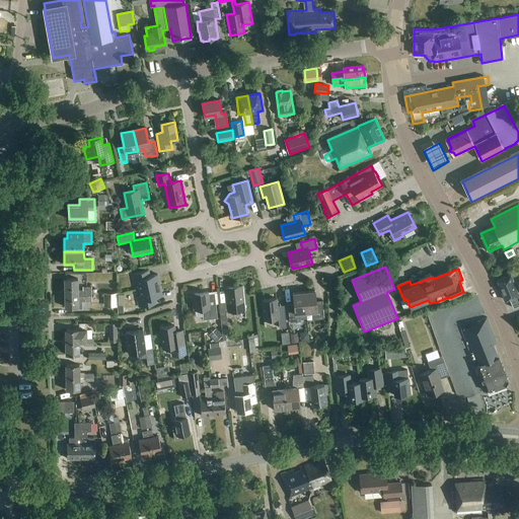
[(139,290),(160,285),(157,275),(148,277),(146,271),(132,274),(134,284),(138,283),(139,290)]
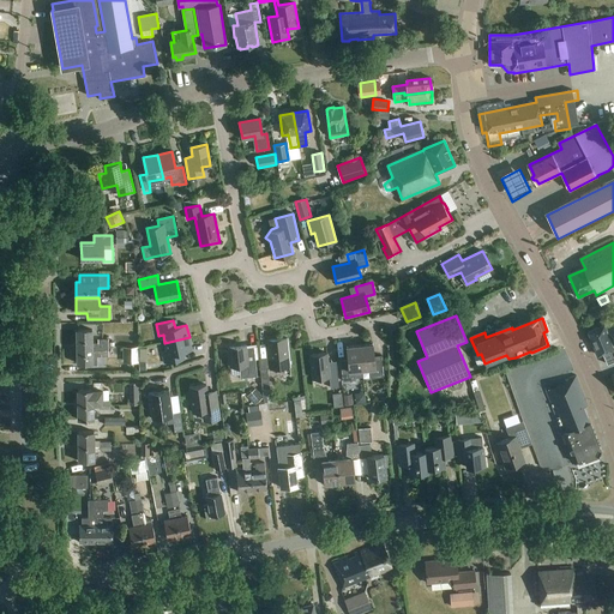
[(613,324),(607,327),(606,325),(589,332),(599,355),(602,354),(607,365),(613,361),(613,356),(613,357),(611,350),(613,349),(613,324)]
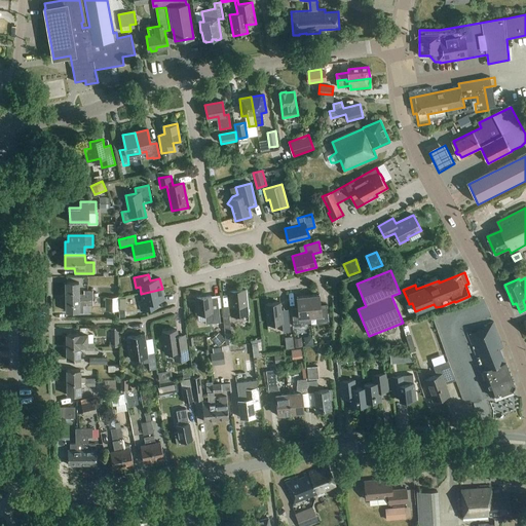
[(65,298),(92,297),(92,291),(83,292),(83,295),(78,295),(78,283),(65,284),(65,298)]
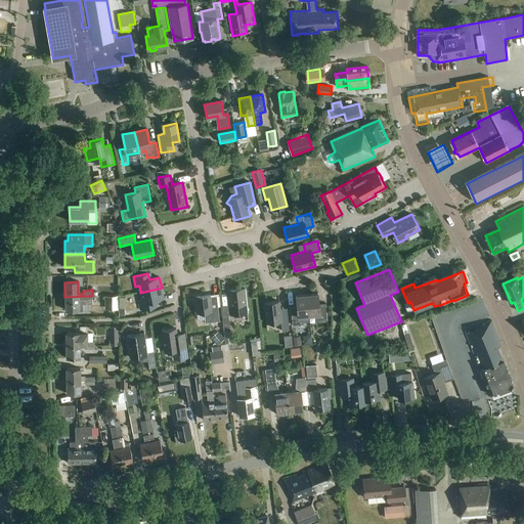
[(162,288),(140,293),(141,300),(138,300),(140,310),(155,307),(154,301),(164,299),(162,288)]
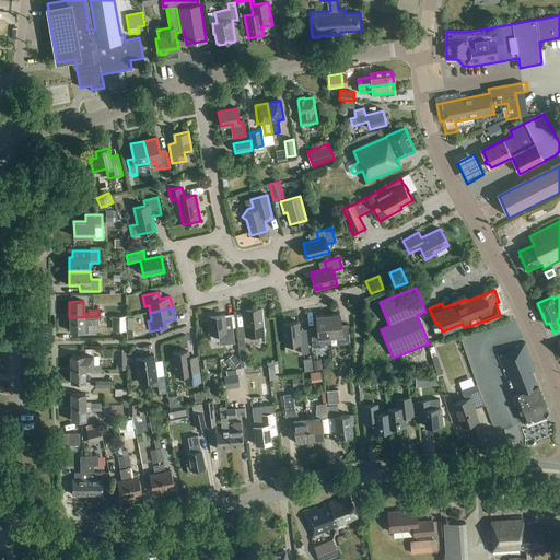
[(261,308),(243,311),(245,326),(246,336),(264,335),(261,308)]
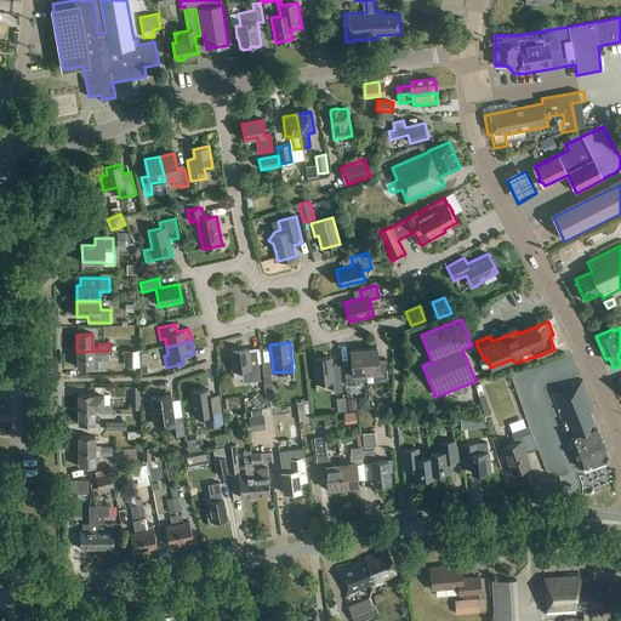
[(364,349),(366,374),(374,374),(375,383),(388,382),(386,363),(379,364),(377,348),(364,349)]
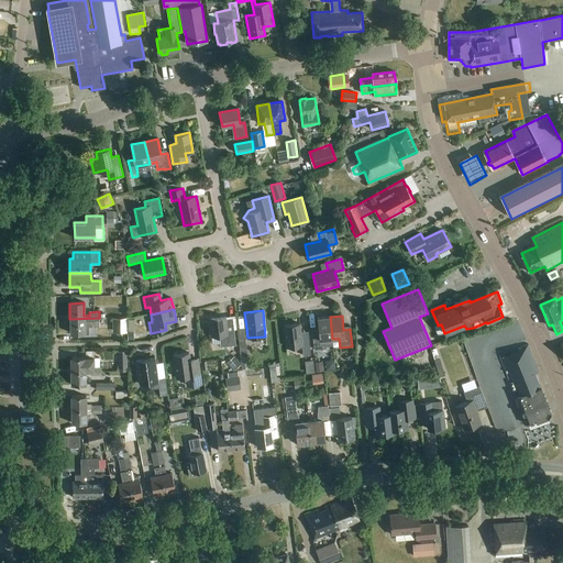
[(225,317),(209,319),(211,337),(219,337),(220,348),(235,345),(234,330),(227,330),(225,319),(225,317)]
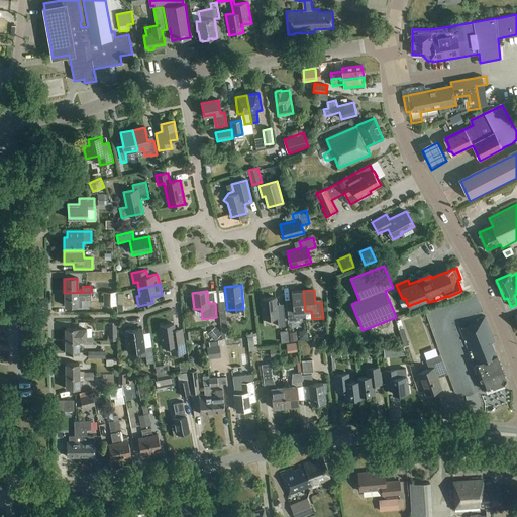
[(299,312),(305,311),(303,291),(292,292),(293,305),(287,306),(289,321),(300,320),(299,312)]
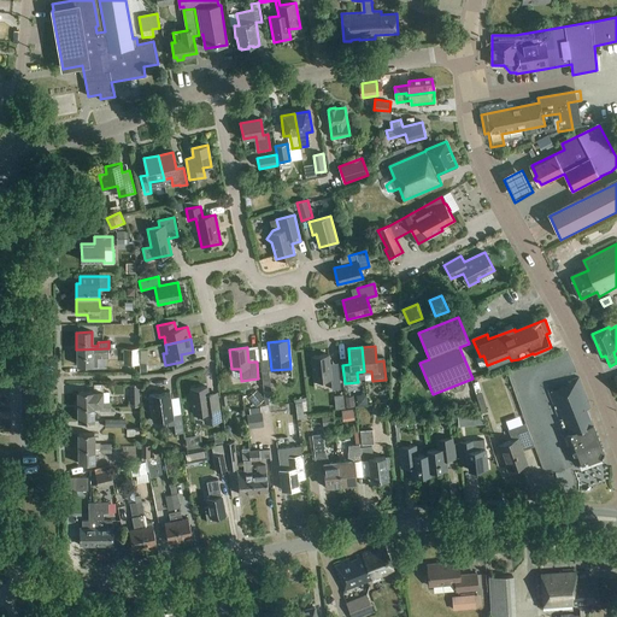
[(109,348),(76,350),(77,366),(93,365),(93,358),(109,358),(109,348)]
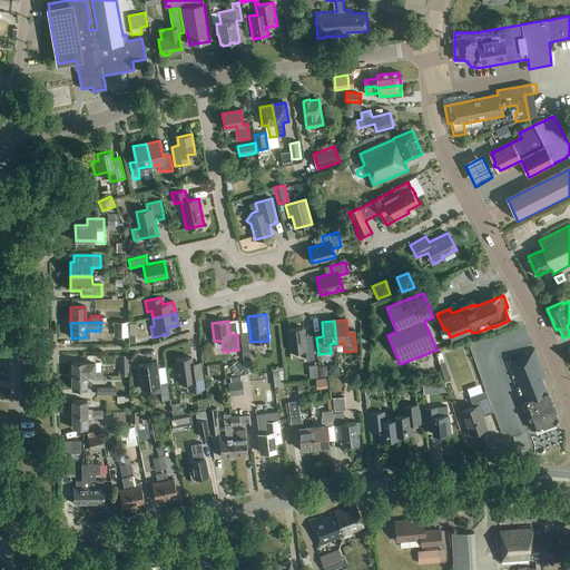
[(127,335),(126,322),(112,322),(112,335),(127,335)]
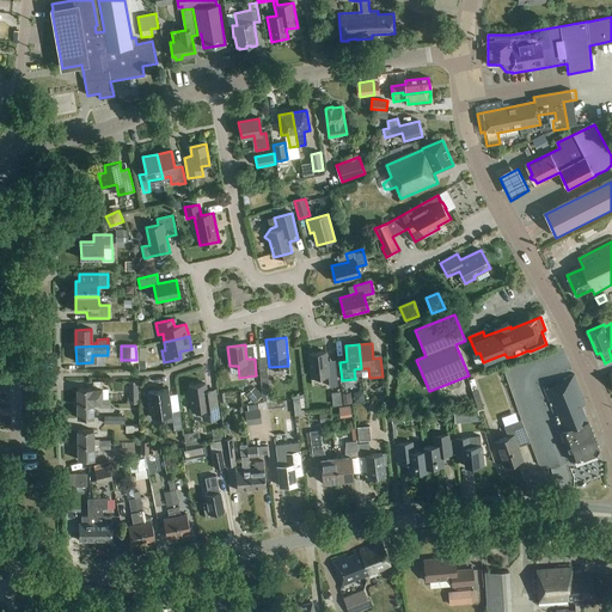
[(328,369),(325,353),(308,354),(312,378),(328,375),(329,387),(338,386),(336,368),(328,369)]
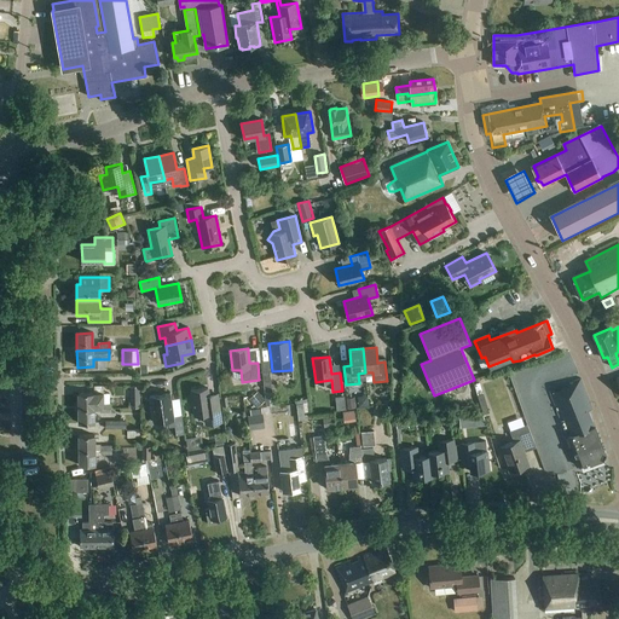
[(270,372),(262,372),(266,406),(278,405),(277,399),(272,399),(270,372)]
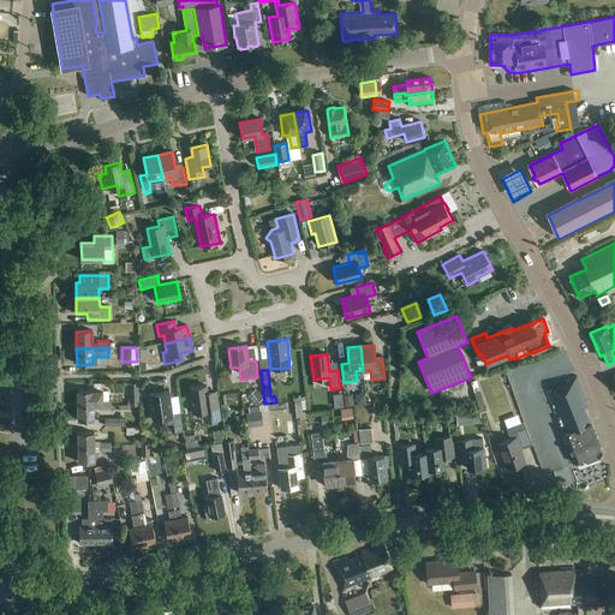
[(589,406),(577,376),(566,381),(568,387),(559,390),(557,388),(548,392),(563,434),(563,433),(575,464),(599,455),(602,449),(585,407),(589,406)]
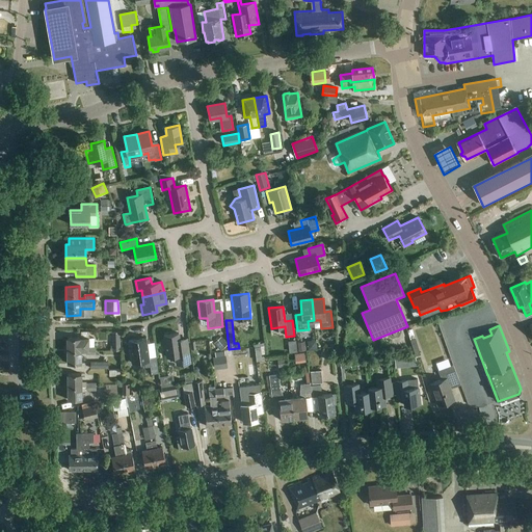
[(415,339),(411,329),(407,330),(416,356),(422,354),(417,338),(415,339)]
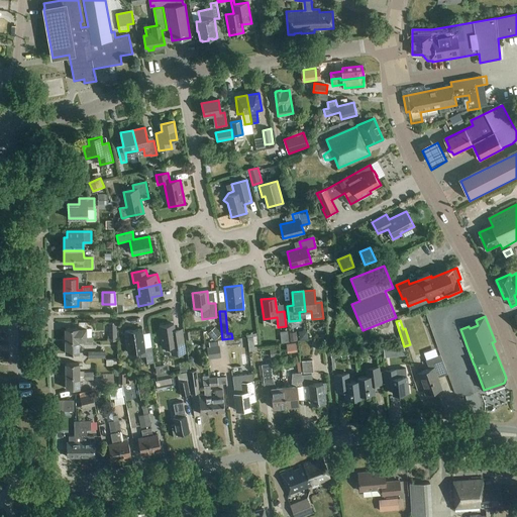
[(108,323),(109,340),(117,340),(116,323),(108,323)]
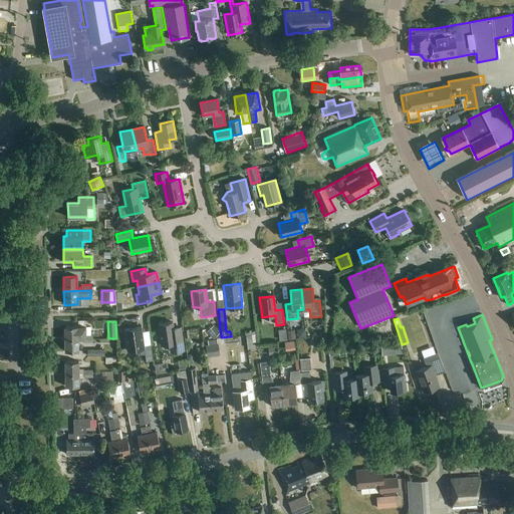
[(173,327),(173,322),(159,324),(162,345),(170,344),(171,352),(184,350),(180,326),(173,327)]
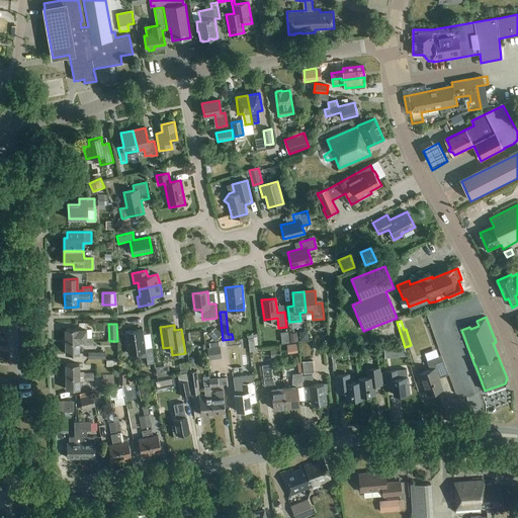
[(88,345),(88,338),(87,338),(87,330),(79,330),(65,330),(65,342),(79,342),(84,342),(84,345),(88,345)]
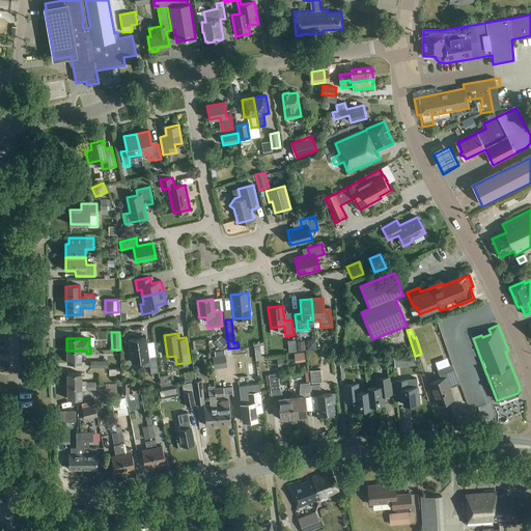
[(148,358),(146,338),(129,340),(132,363),(144,361),(144,367),(149,366),(150,373),(158,372),(156,357),(148,358)]
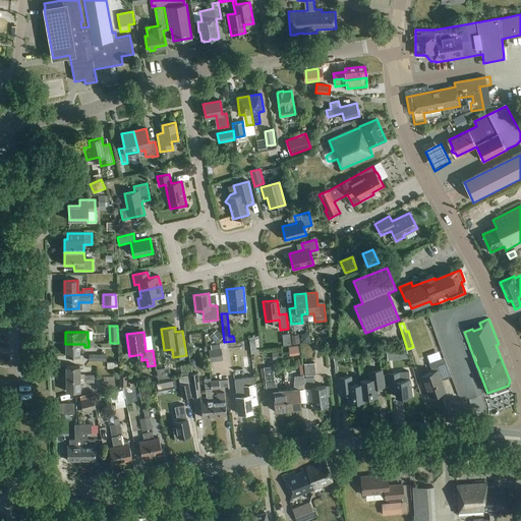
[(218,332),(212,338),(217,344),(223,338),(218,332)]
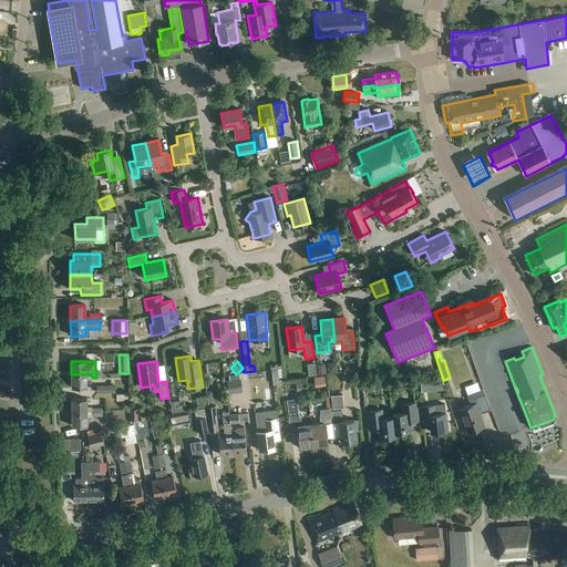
[(286,368),(278,369),(281,383),(289,382),(286,368)]
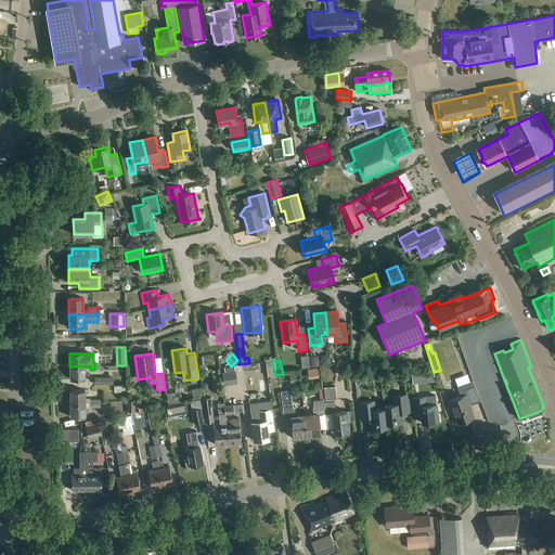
[(85,366),(69,366),(69,381),(85,379),(85,366)]
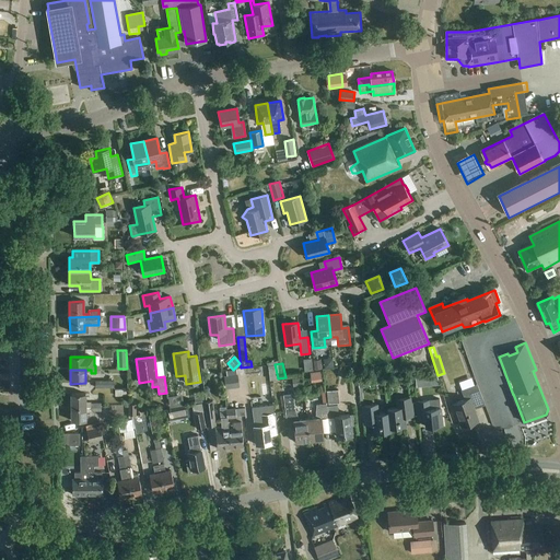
[(226,388),(240,387),(237,374),(224,376),(226,388)]
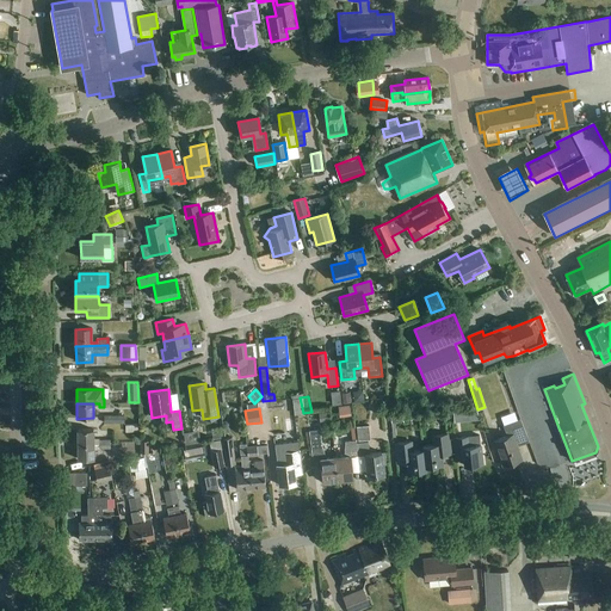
[(329,413),(319,414),(320,424),(331,423),(329,413)]
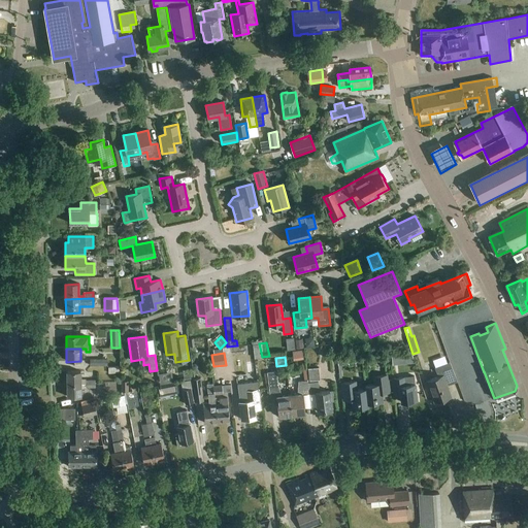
[(399,363),(400,371),(407,370),(406,362),(399,363)]
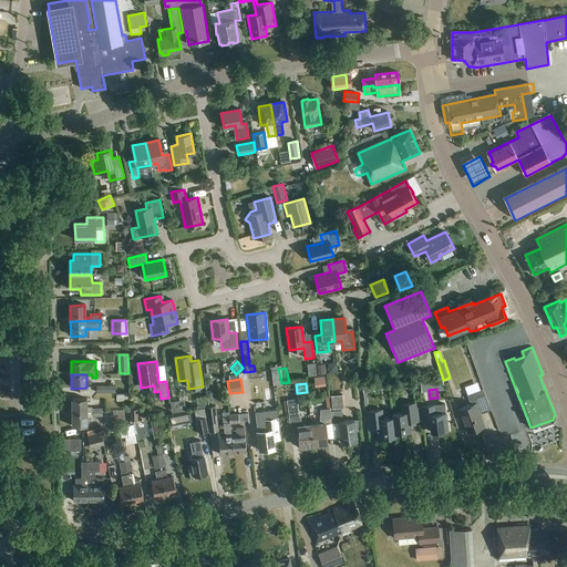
[(467,433),(485,426),(480,411),(491,408),(484,389),(467,395),(470,406),(460,410),(467,433)]
